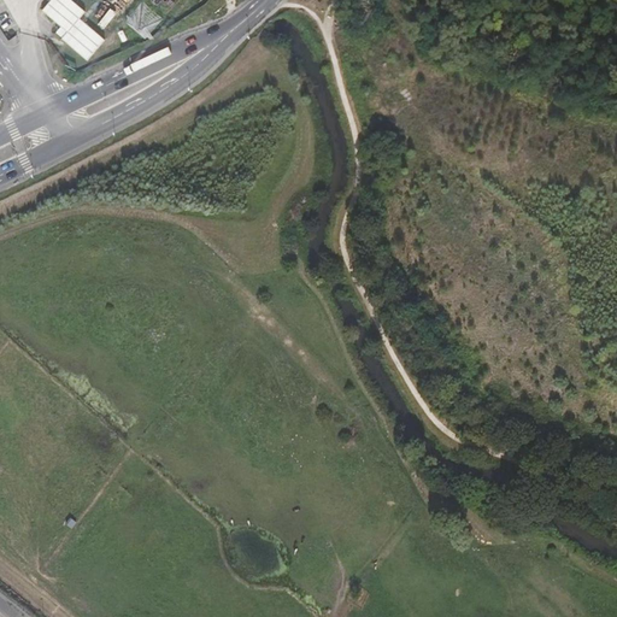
[(87,12),(72,0),(52,0),(43,11),(63,27),(58,34),(89,60),(107,40),(81,18),(87,12)]
